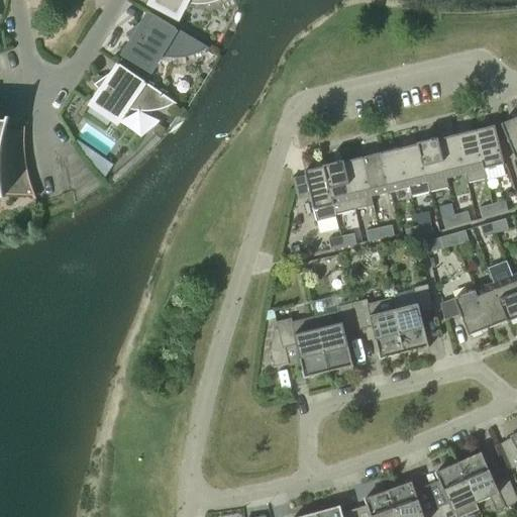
[(153,0),(151,4),(178,18),(186,4),(191,5),(196,5),(201,5),(206,5),(211,4),(216,3),(220,1),(222,0),(153,0)]
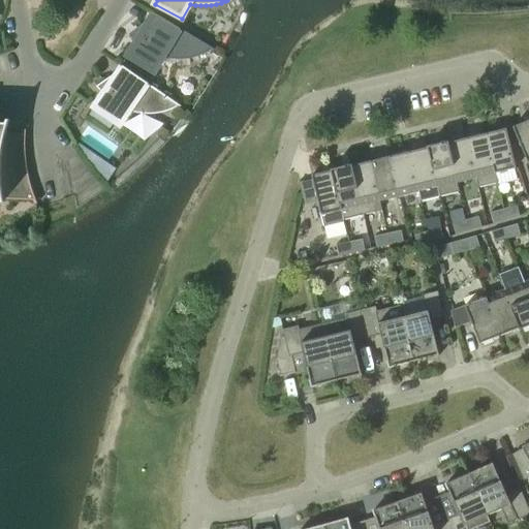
[(209,53),(213,50),(214,51),(214,50),(154,13),(147,26),(144,25),(129,35),(136,42),(128,57),(155,72),(163,58),(168,59),(174,60),(179,60),(184,60),(189,59),(194,59),(199,57),(204,55),(209,53)]
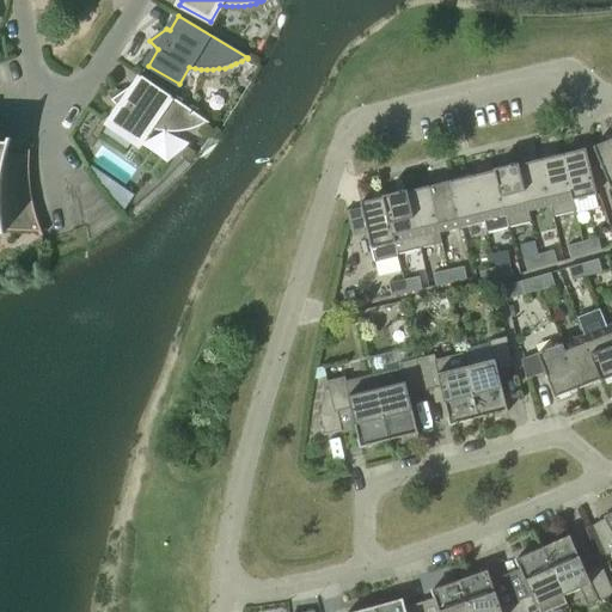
[(202,126),(207,123),(209,124),(209,123),(142,77),(133,91),(129,89),(111,101),(120,109),(104,133),(126,147),(130,140),(139,145),(150,129),(155,130),(161,132),(167,133),(173,133),(179,133),(185,132),(191,130),(196,128),(202,126)]
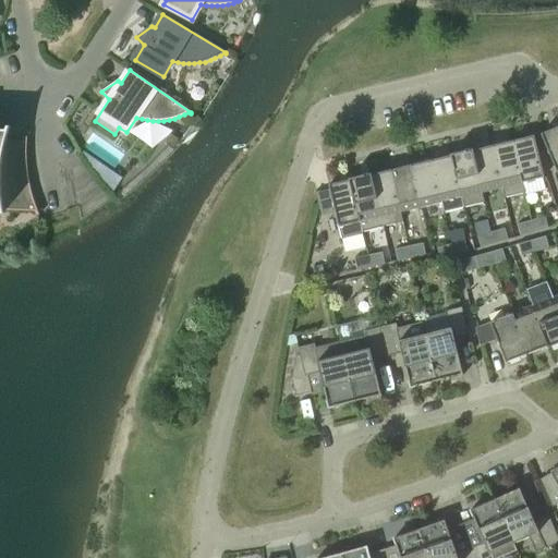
[(4,146),(5,141),(10,126),(8,126),(7,130),(0,130),(0,210),(1,210),(2,214),(4,214),(3,210),(2,206),(2,201),(1,196),(1,192),(1,187),(1,183),(1,178),(1,173),(1,169),(2,165),(2,160),(3,156),(3,150),(4,146)]
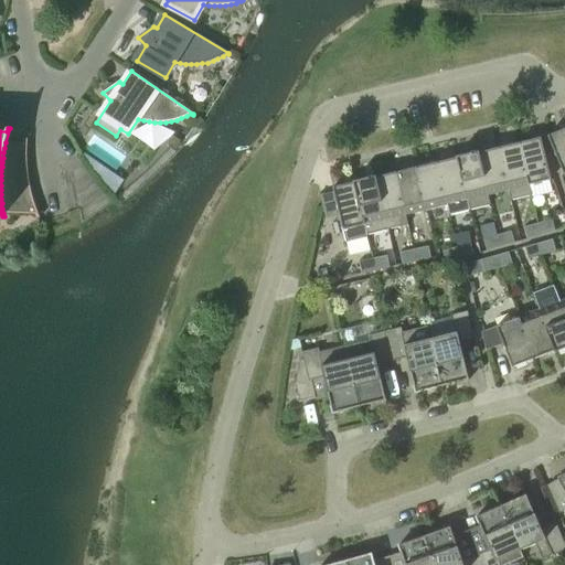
[(564,128),(547,136),(564,177),(564,128)]
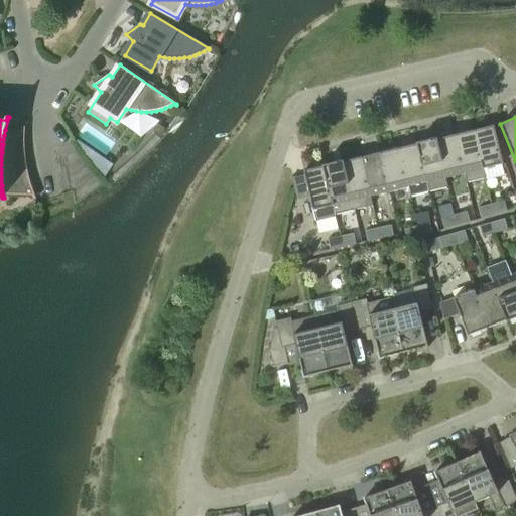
[(494,126),(474,131),(483,169),(503,164),(494,126)]
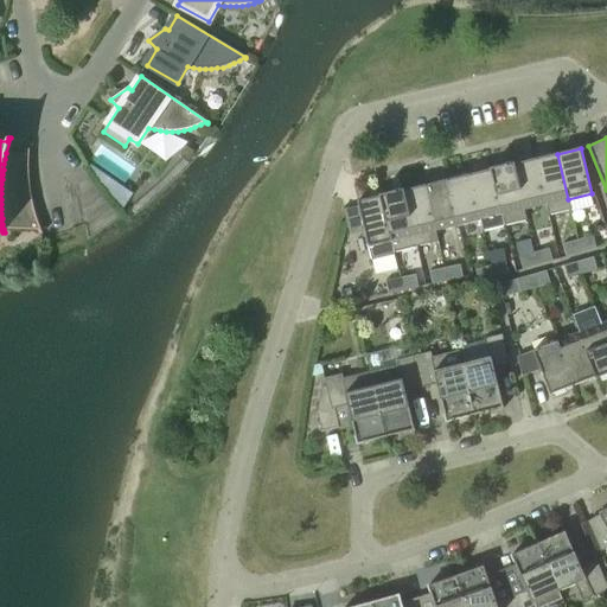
[(26,154),(6,153),(5,159),(4,164),(4,170),(29,170),(29,164),(30,157),(30,149),(26,149),(26,154)]
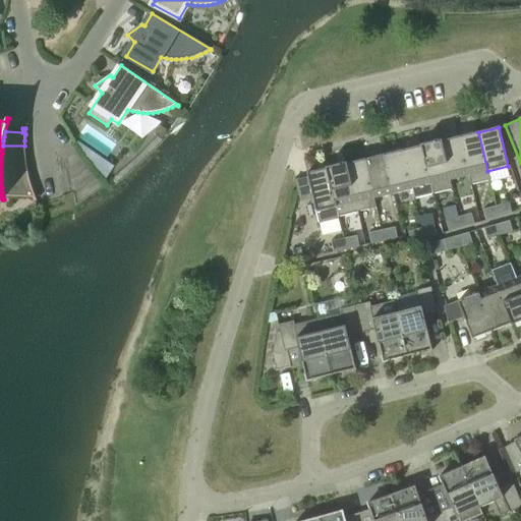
[(478,132),(460,136),(469,175),(471,185),(490,180),(487,171),(478,132)]
